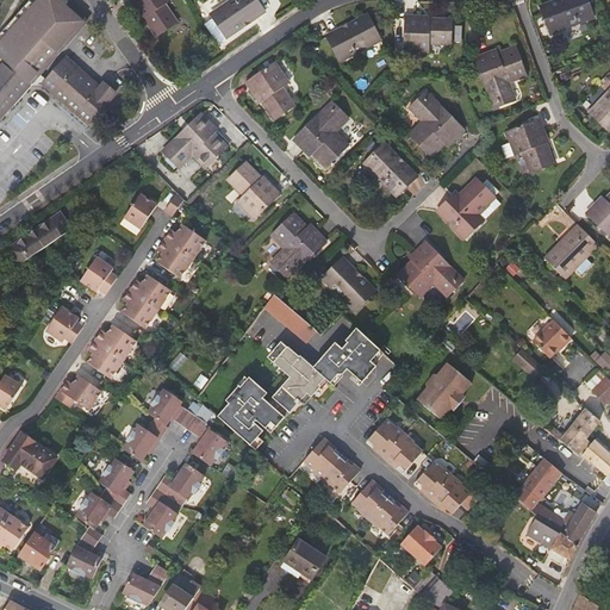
[(33,0),(27,7),(0,37),(0,112),(29,82),(86,19),(70,5),(73,1),(70,0),(33,0)]
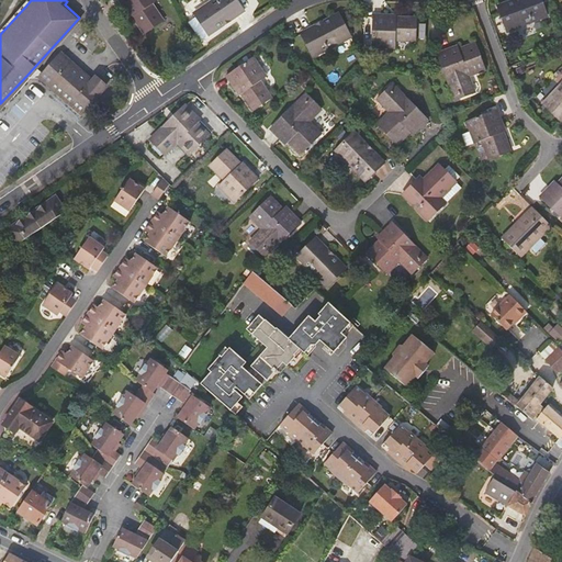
[(156,1),(155,0),(120,0),(116,2),(128,20),(131,19),(142,35),(161,23),(149,6),(156,1)]
